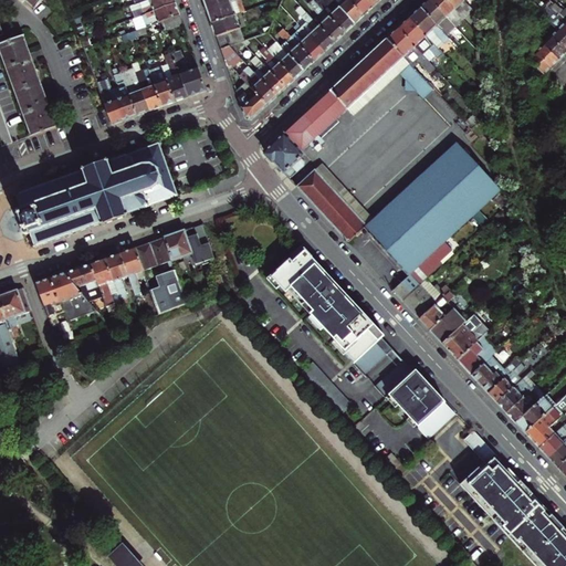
[(129,6),(134,18),(175,2),(174,0),(145,0),(139,2),(129,6)]
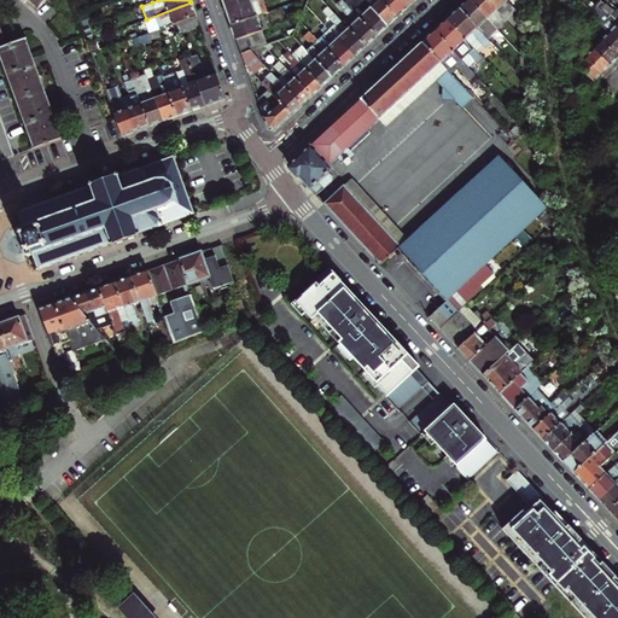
[(221,0),(223,5),(226,12),(258,0),(260,0),(221,0)]
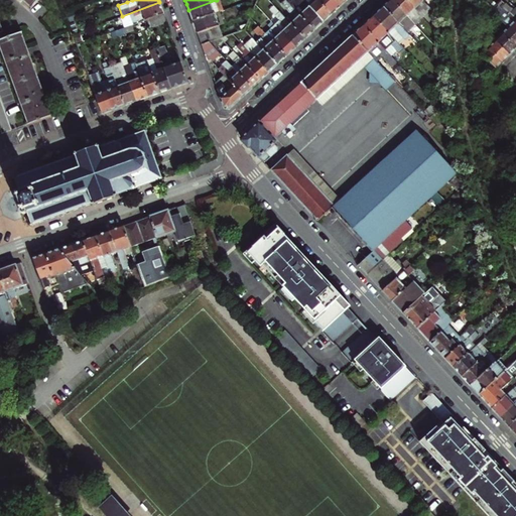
[(191,16),(194,22),(220,13),(216,0),(188,10),(191,16)]
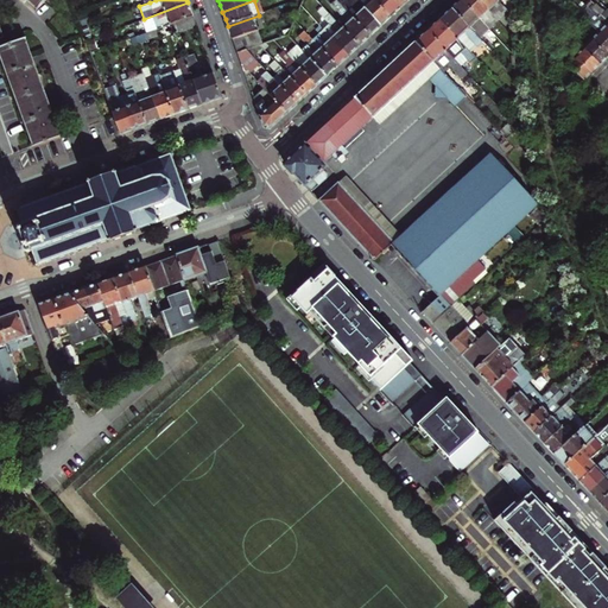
[(375,31),(381,26),(356,0),(347,0),(352,5),(346,10),(369,37),(375,31)]
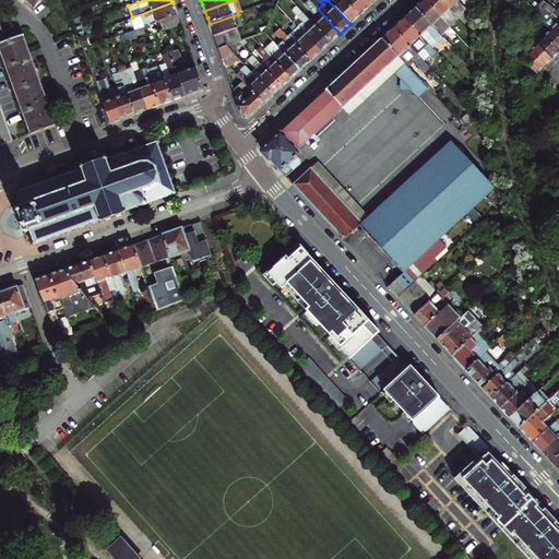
[(328,0),(351,24),(355,20),(359,15),(345,0),(328,0)]
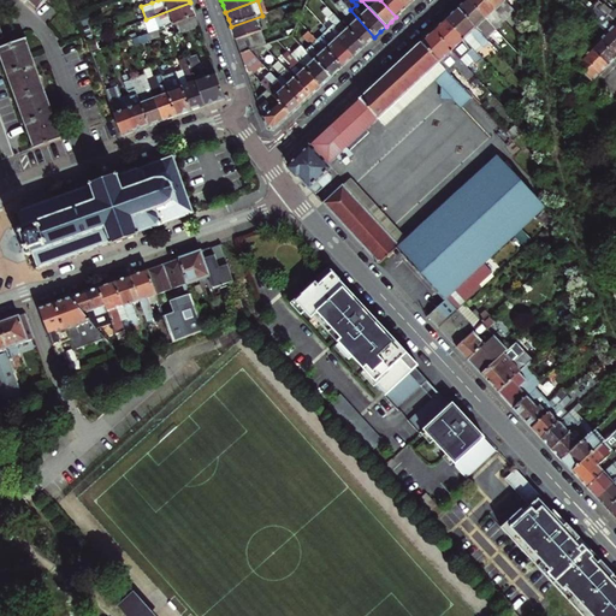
[(380,0),(396,17),(400,13),(406,9),(397,0),(380,0)]
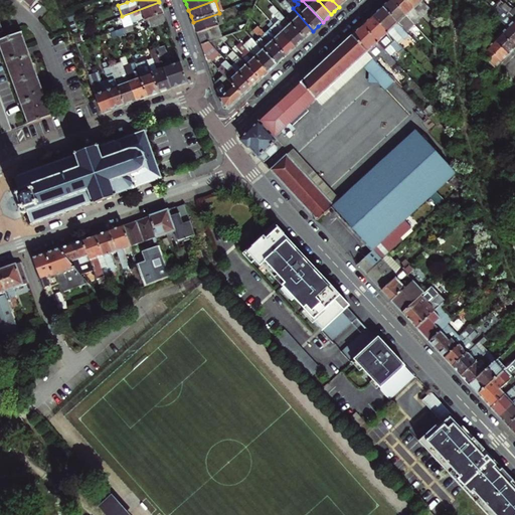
[(414,26),(390,0),(386,4),(382,7),(406,33),(414,26)]
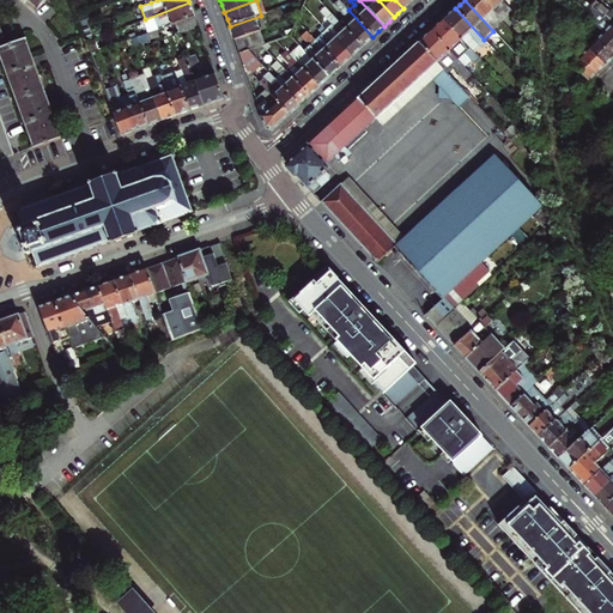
[(465,0),(493,31),(503,22),(483,0),(465,0)]
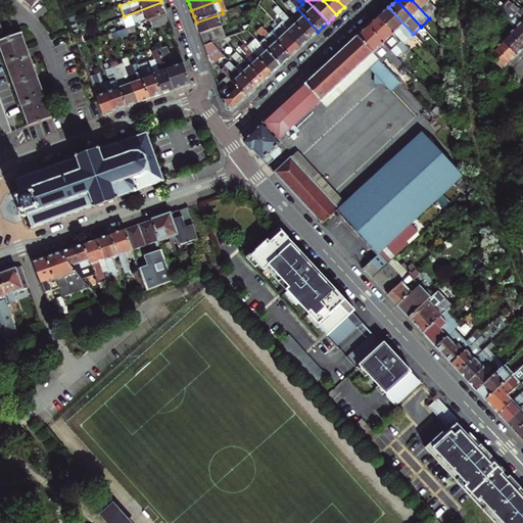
[(412,0),(429,18),(437,10),(428,0),(412,0)]
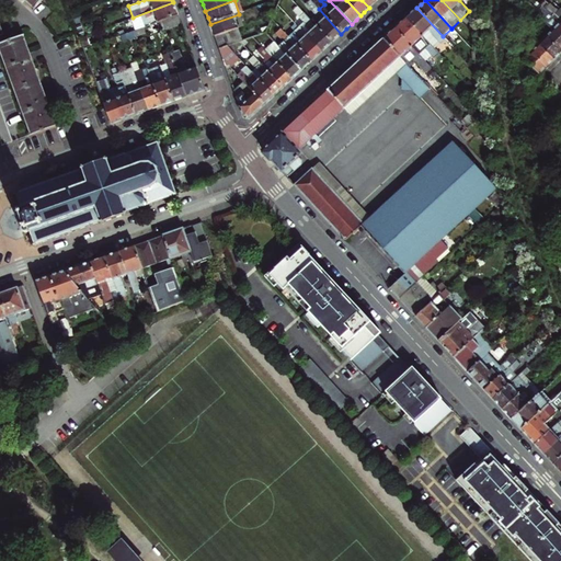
[(560,23),(546,9),(541,13),(539,11),(528,0),(526,3),(544,21),(546,23),(560,37),(560,23)]
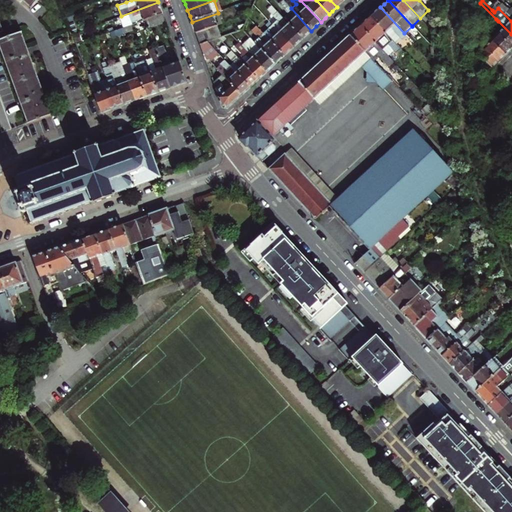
[(511,8),(511,7),(509,10),(502,3),(501,4),(496,0),(493,3),(496,6),(498,8),(511,21),(511,8)]
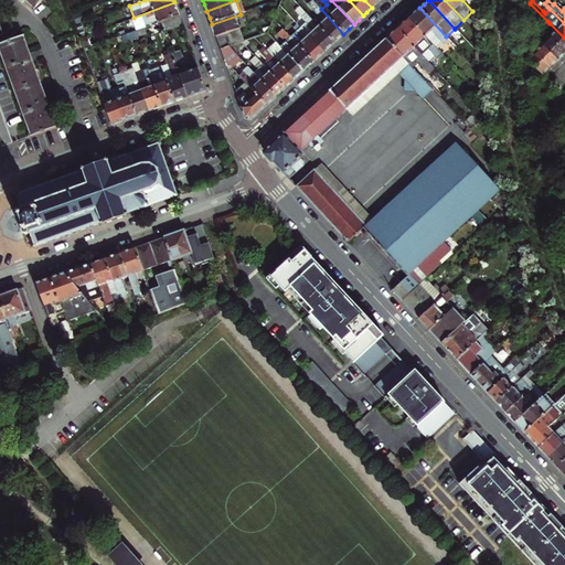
[(564,1),(563,0),(555,0),(564,8),(564,9),(564,1)]
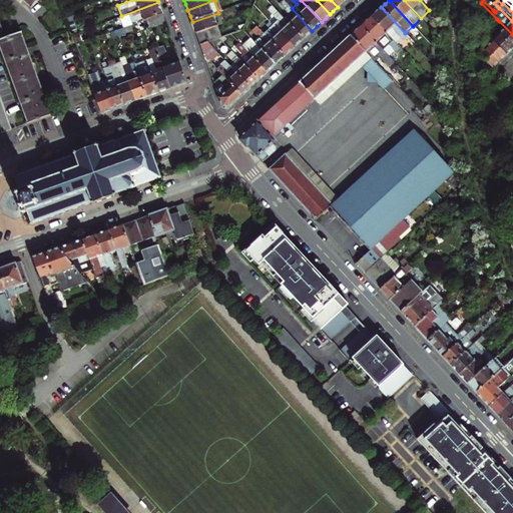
[(307,35),(312,31),(292,8),(285,1),(280,5),(294,21),(290,25),(303,39),(307,35)]
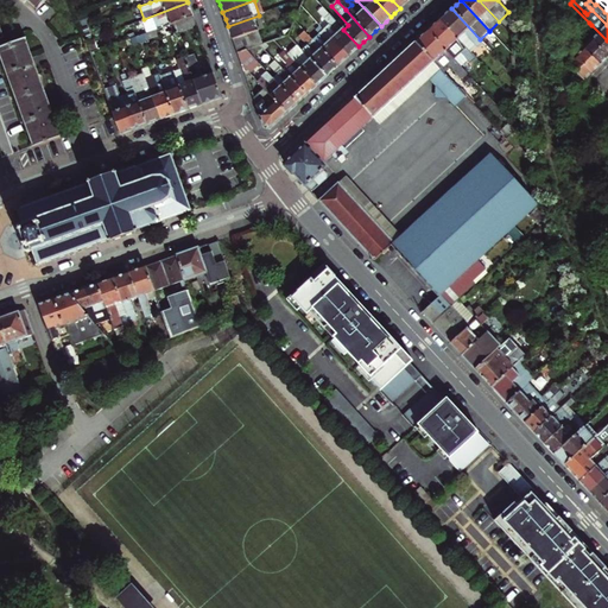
[(165,26),(172,23),(192,16),(190,10),(188,2),(144,19),(149,32),(157,29),(165,26)]
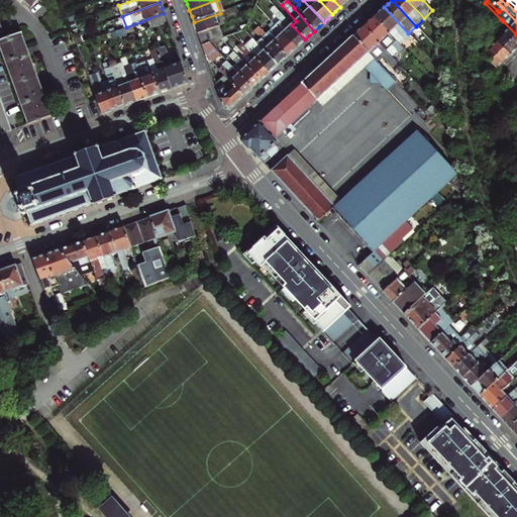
[(275,25),(296,47),(301,43),(305,39),(292,25),(274,6),(271,9),(280,20),(275,25)]
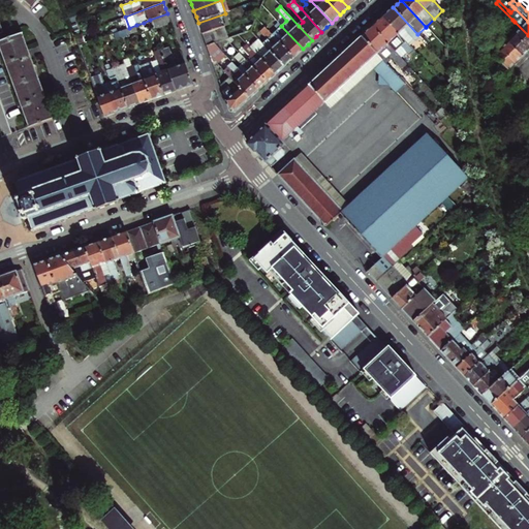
[(387,12),(382,18),(406,43),(412,38),(414,41),(419,36),(417,34),(393,7),(387,12)]
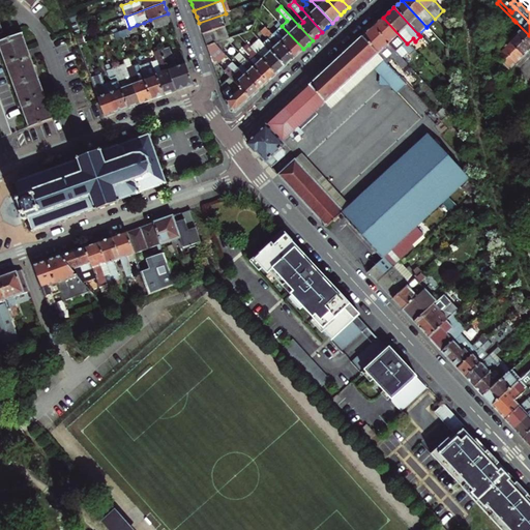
[(201,30),(203,34),(224,27),(231,25),(228,12),(226,13),(199,23),(201,30)]
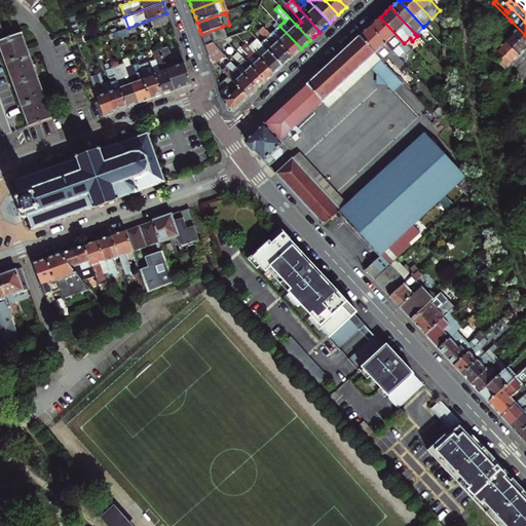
[(149,20),(151,27),(168,20),(166,13),(149,20)]
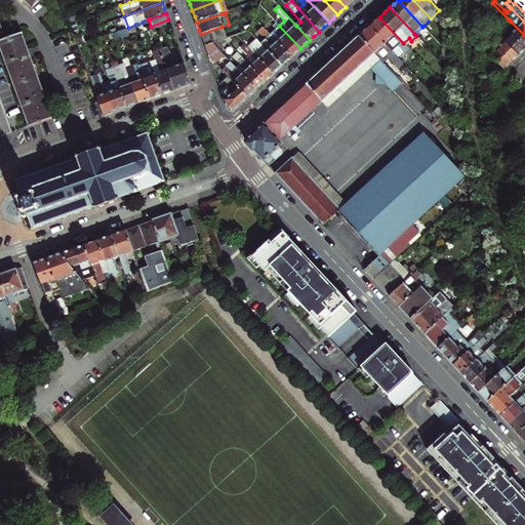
[(403,43),(379,17),(374,23),(369,27),(393,53),(398,48),(406,56),(411,51),(406,46),(403,43)]
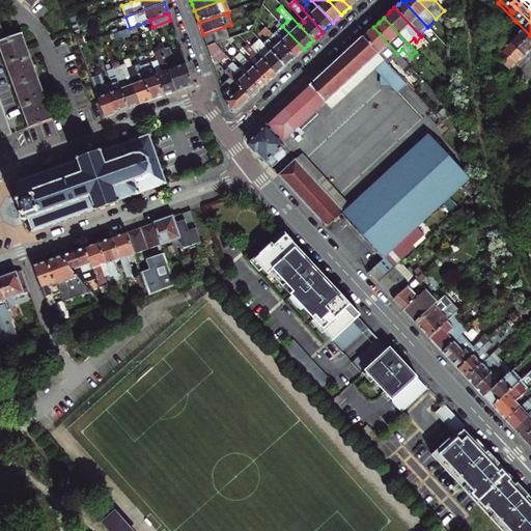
[(152,27),(150,20),(144,23),(146,28),(152,27)]
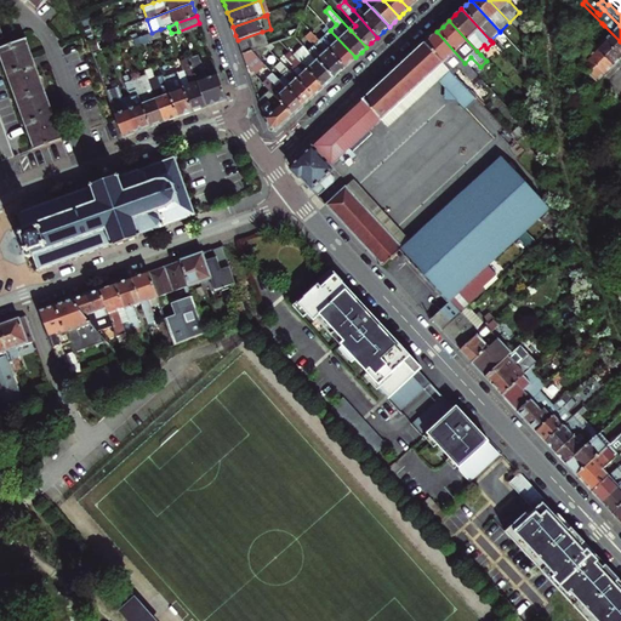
[(602,23),(594,32),(597,34),(604,26),(602,23)]
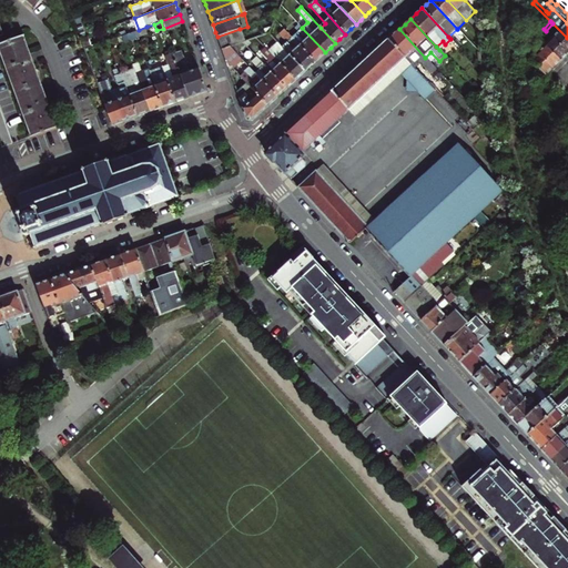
[(526,27),(560,60),(565,57),(567,52),(546,31),(541,34),(536,29),(535,30),(528,23),(526,27)]
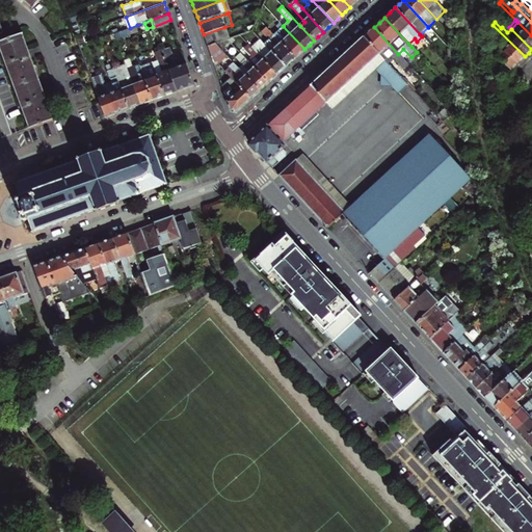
[(531,49),(531,35),(517,22),(511,29),(531,49)]
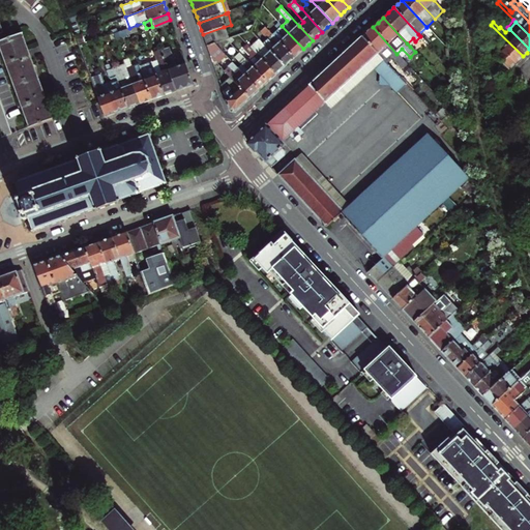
[(521,59),(523,56),(491,25),(489,23),(490,37),(517,63),(521,59)]
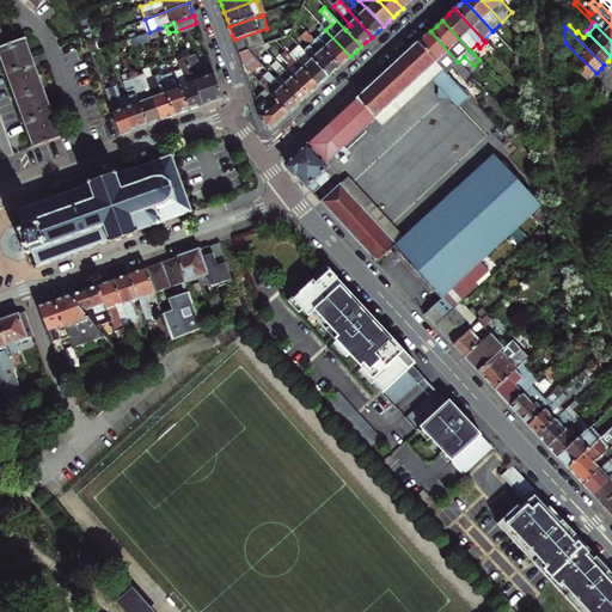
[(145,34),(147,41),(161,36),(158,29),(150,32),(145,34)]
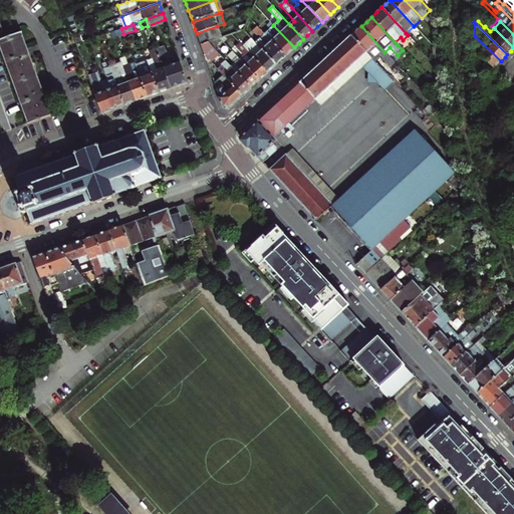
[(264,34),(285,56),(289,52),(294,47),(273,25),(264,34)]
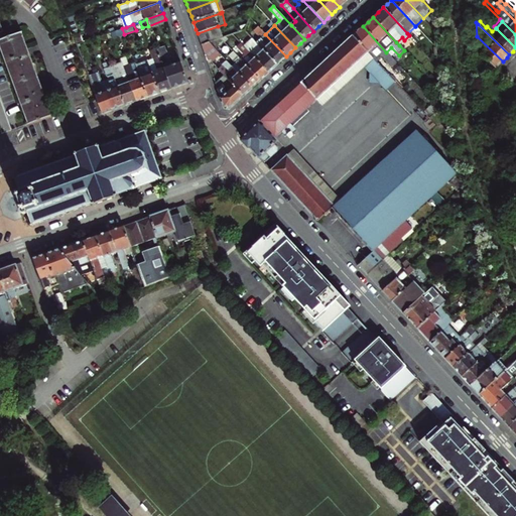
[(202,45),(209,43),(221,39),(223,39),(221,32),(223,31),(222,27),(219,29),(218,26),(198,33),(200,40),(202,45)]
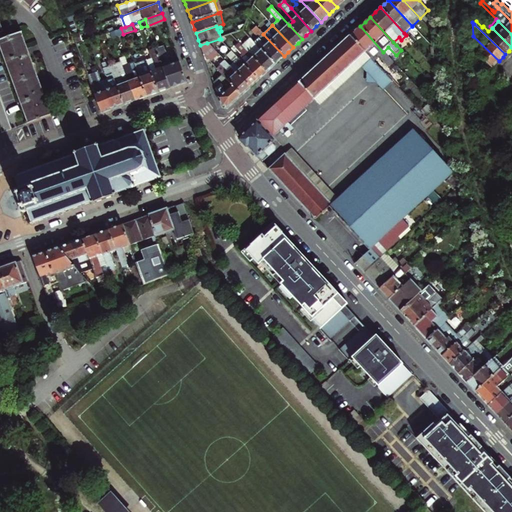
[(390,60),(383,52),(360,26),(356,30),(350,36),(365,52),(371,58),(373,61),(378,57),(385,64),(390,60)]
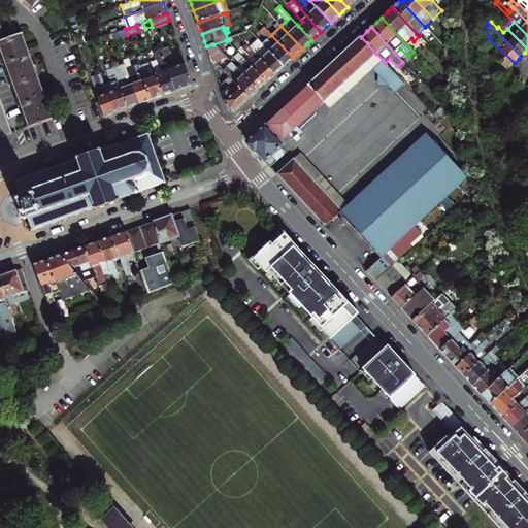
[(267,39),(262,43),(284,66),(288,62),(293,58),(271,35),(265,29),(261,32),(267,39)]
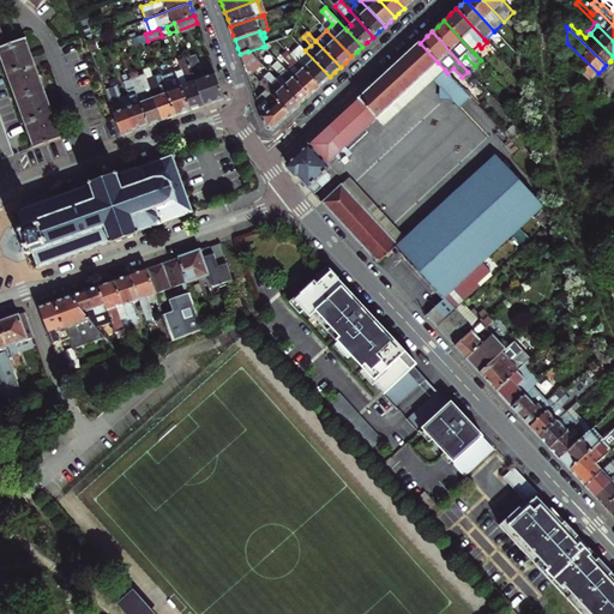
[(22,41),(0,48),(0,61),(32,149),(59,139),(49,114),(31,67),(22,41)]
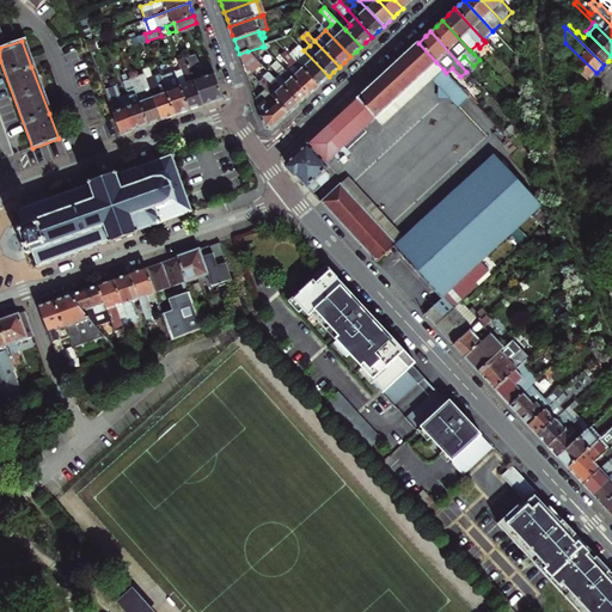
[(286,164),(307,187),(316,179),(320,185),(328,179),(328,173),(325,171),(328,167),(325,165),(375,118),(436,62),(418,43),(286,164)]
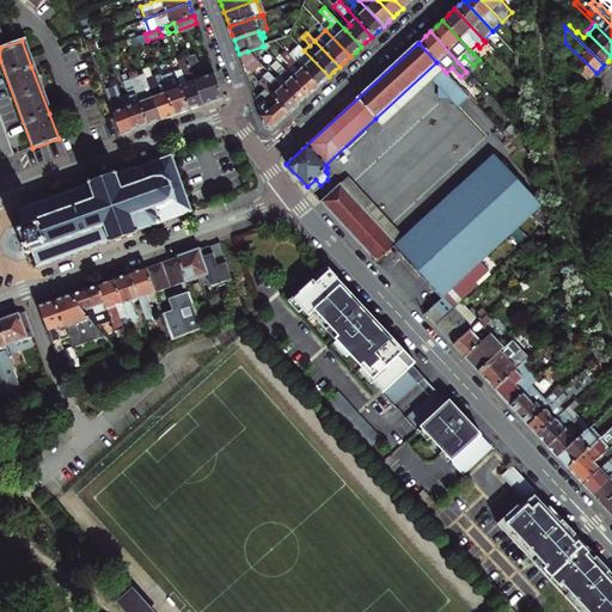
[(597,73),(565,43),(567,61),(588,81),(593,77),(597,73)]
